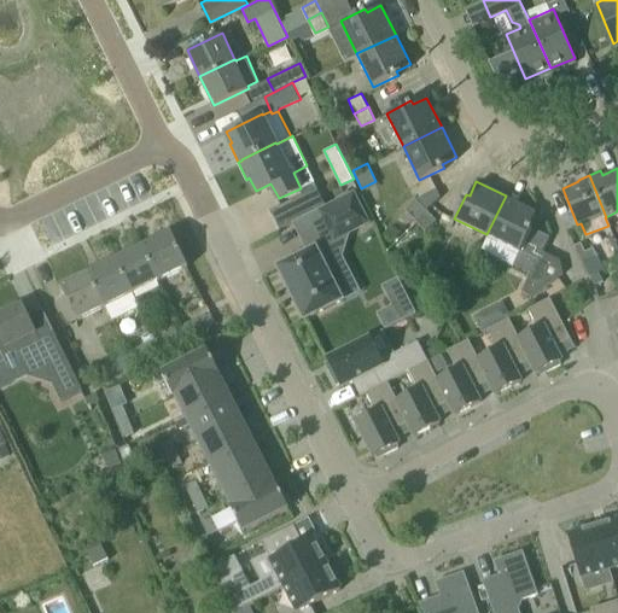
[(315,186),(269,208),(279,226),(325,204),(315,186)]
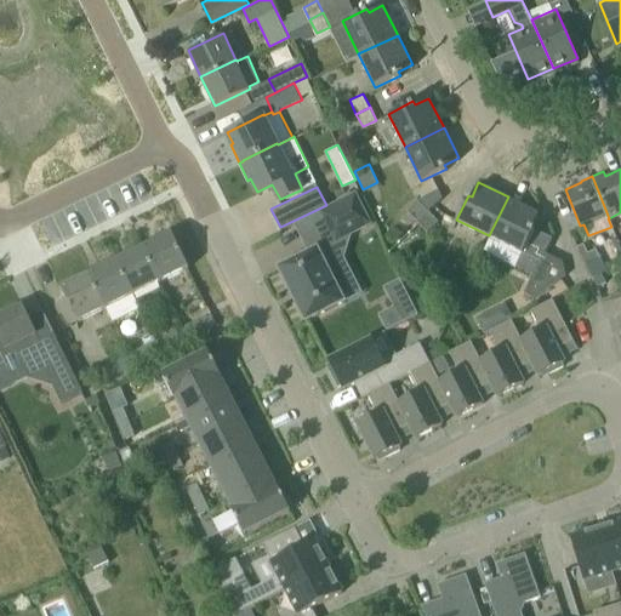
[(336,240),(370,222),(354,190),(320,209),(336,240)]
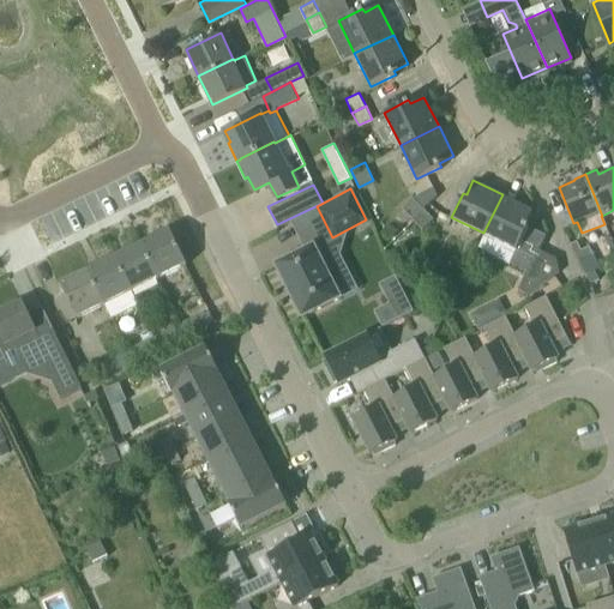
[(503,194),(483,233),(477,246),(527,270),(518,288),(528,293),(559,270),(555,257),(540,248),(546,234),(525,223),(533,210),(503,194)]
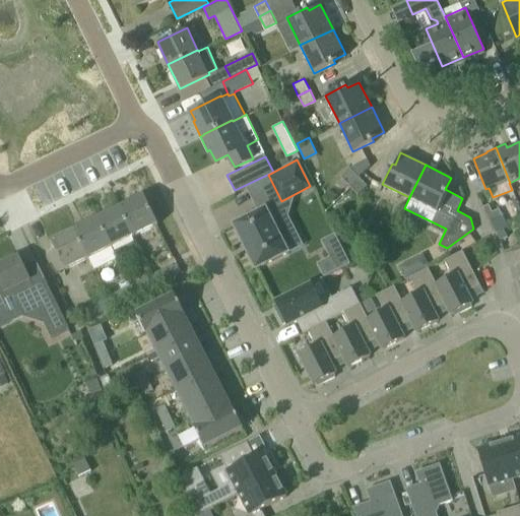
[(341,175),(349,183),(359,175),(350,166),(341,175)]
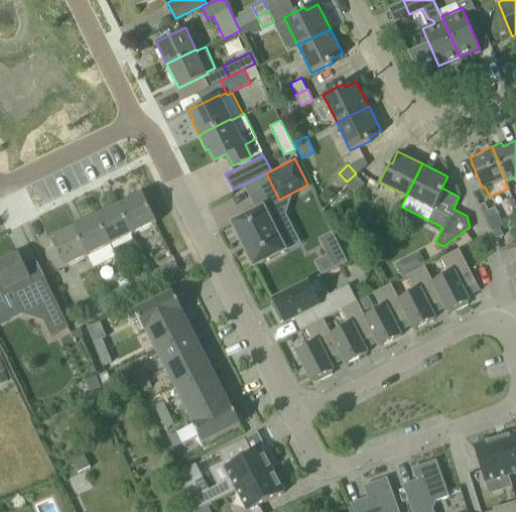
[(356,173),(347,181),(355,190),(364,182),(356,173)]
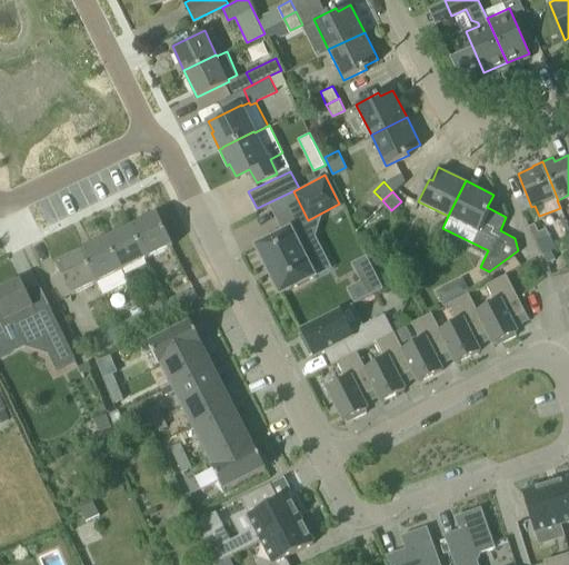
[(157,212),(131,225),(147,257),(172,244),(157,212)]
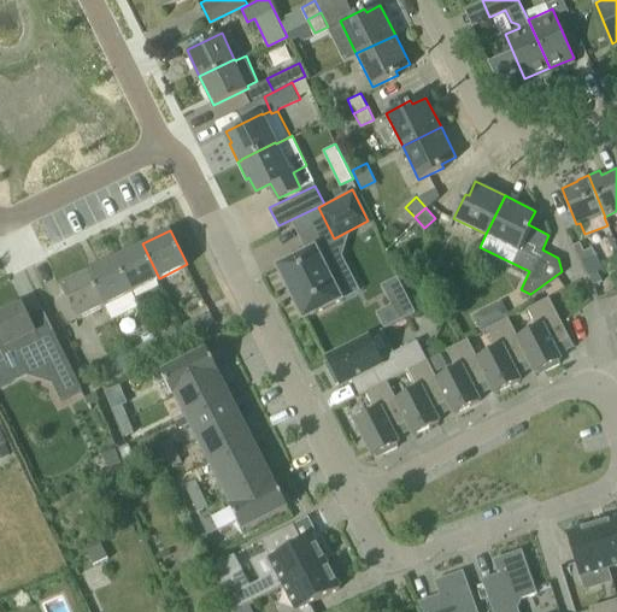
[(351,275),(341,254),(334,258),(325,241),(315,247),(315,246),(277,265),(287,284),(286,284),(293,299),(294,298),(304,317),(341,298),(334,283),(351,275)]
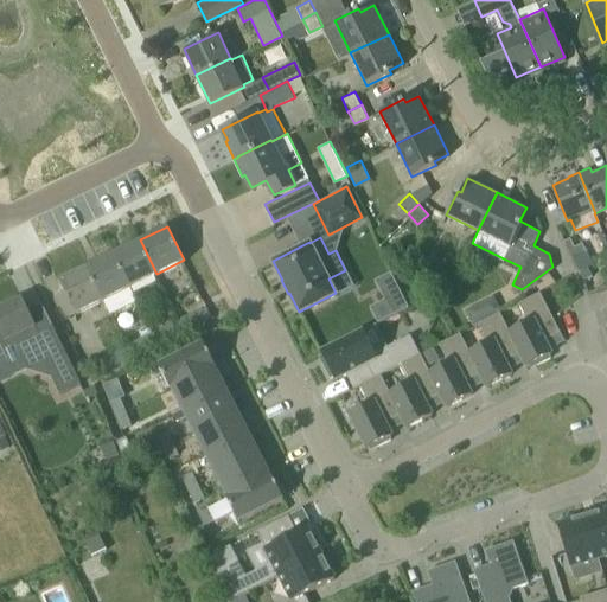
[(140,239),(114,253),(131,286),(157,274),(140,239)]
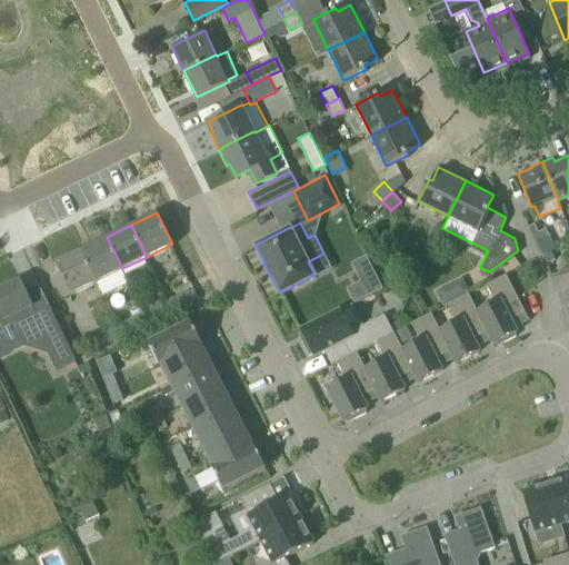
[(537,241),(542,253),(556,246),(550,235),(537,241)]
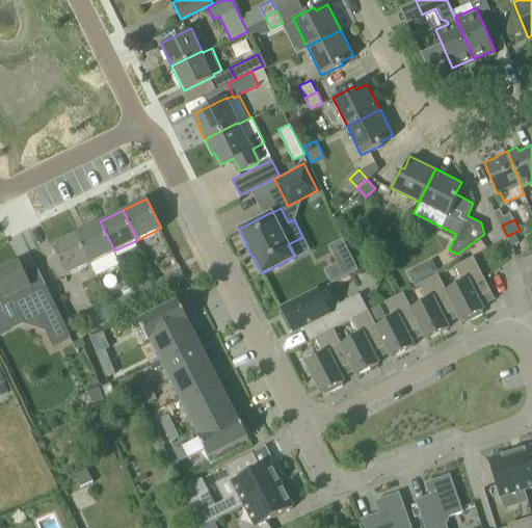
[(76,233),(90,263),(91,263),(97,274),(121,263),(114,251),(100,221),(76,233)]
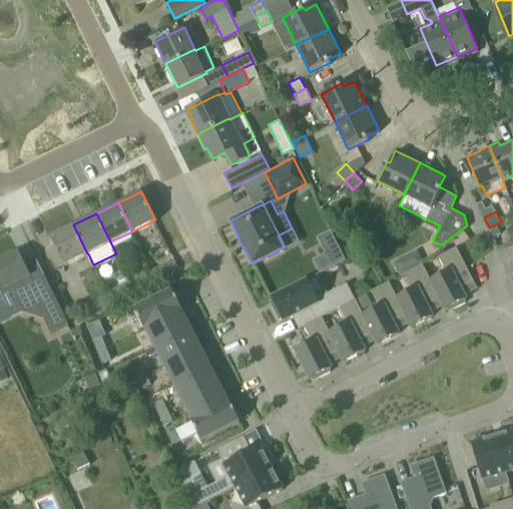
[(65,265),(87,253),(73,224),(51,235),(65,265)]
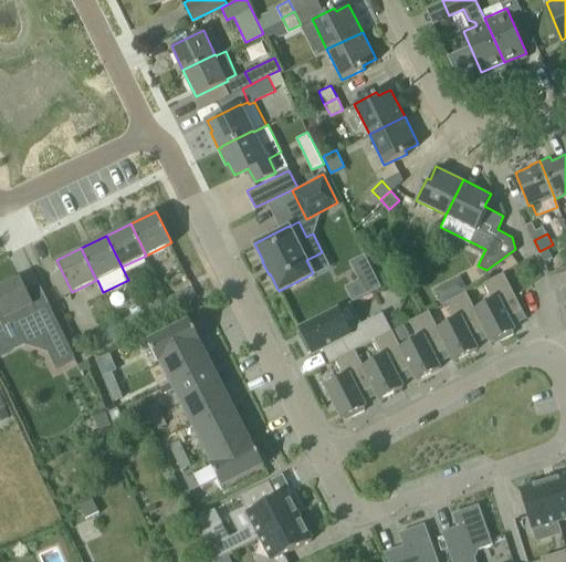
[(509,316),(522,309),(503,271),(483,281),(490,293),(486,302),(475,308),(474,309),(484,329),(483,329),(490,341),(500,335),(501,339),(513,332),(512,330),(514,328),(509,316)]
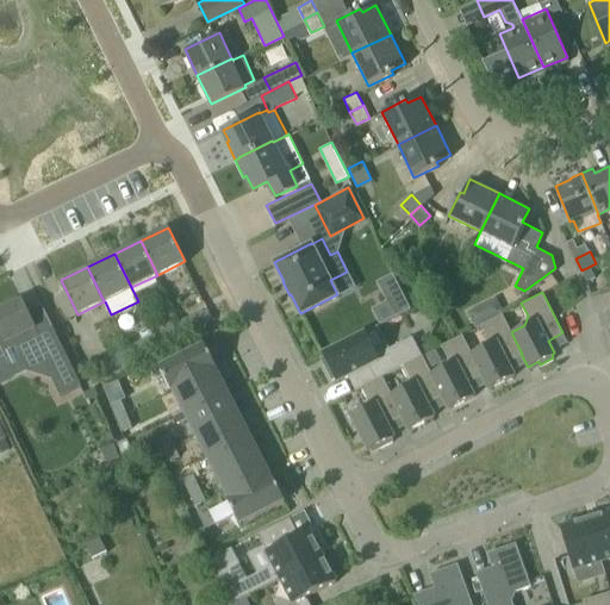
[(53,379),(60,394),(81,385),(53,325),(38,331),(23,299),(7,306),(5,301),(0,304),(0,362),(5,361),(0,350),(19,341),(32,367),(51,357),(60,375),(53,379)]
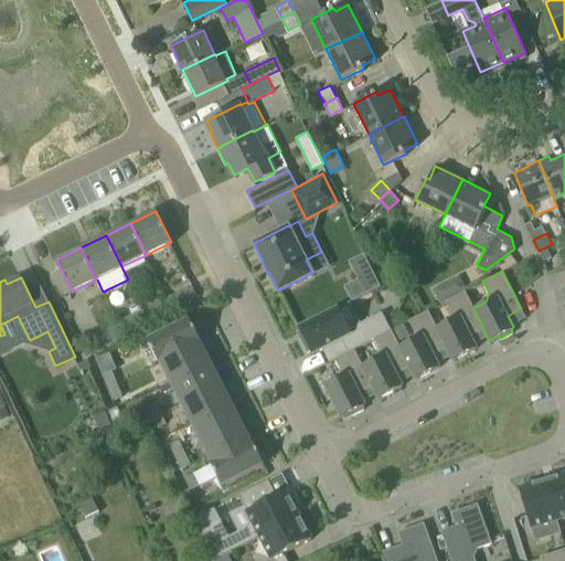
[(457,293),(450,277),(432,286),(439,302),(457,293)]
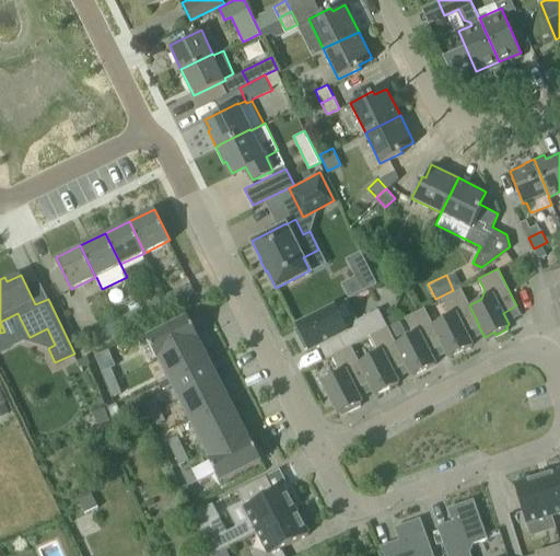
[(189,281),(164,293),(170,304),(194,291),(189,281)]
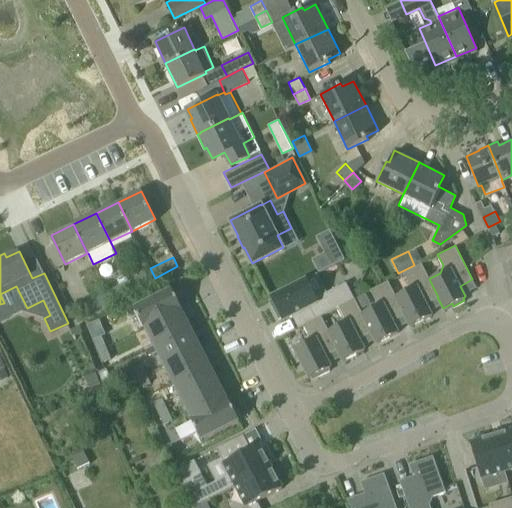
[(438,297),(429,279),(430,278),(421,263),(404,272),(409,282),(407,290),(396,296),(395,296),(404,314),(409,325),(431,314),(426,303),(437,297),(438,297)]
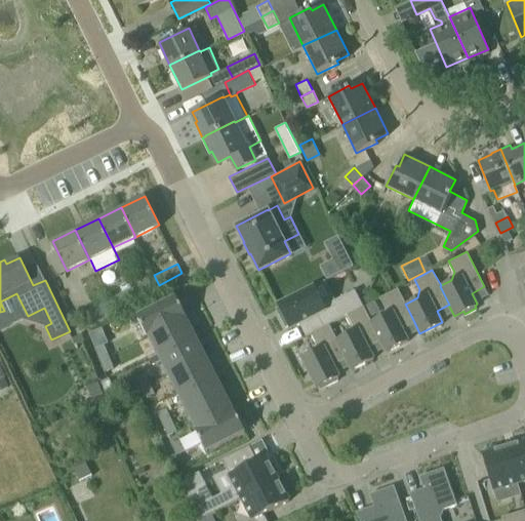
[(154,275),(132,286),(136,295),(159,285),(154,275)]
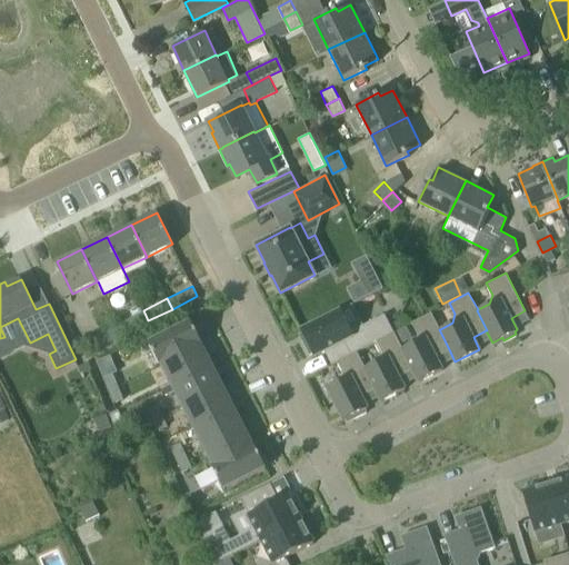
[(393,330),(385,313),(357,327),(348,324),(340,308),(300,328),(306,338),(302,340),(309,353),(312,352),(315,355),(343,339),(350,353),(356,349),(373,340),(393,330)]
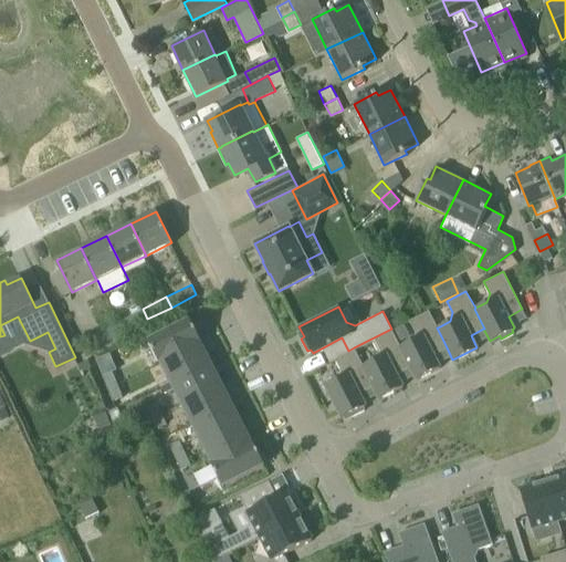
[(143,309),(117,321),(122,331),(147,319),(143,309)]
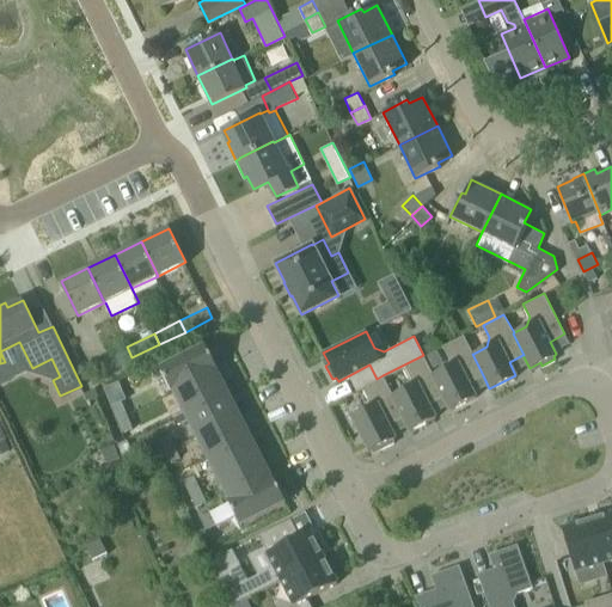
[(483,375),(472,354),(473,354),(464,335),(442,345),(450,359),(446,368),(433,374),(444,396),(442,396),(450,409),(476,396),(469,382),(483,375)]
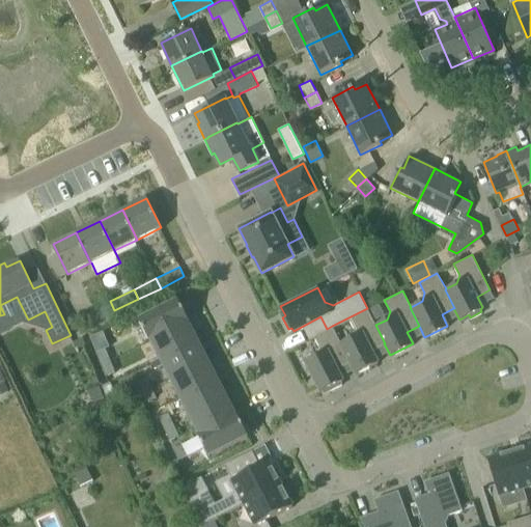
[(185,314),(183,310),(184,310),(177,299),(139,319),(148,338),(150,338),(187,320),(188,319),(186,314),(185,314)]
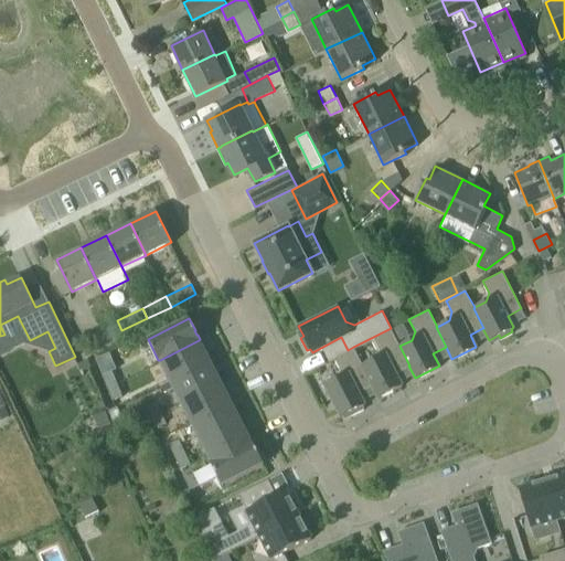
[(121,330),(117,320),(93,332),(97,342),(121,330)]
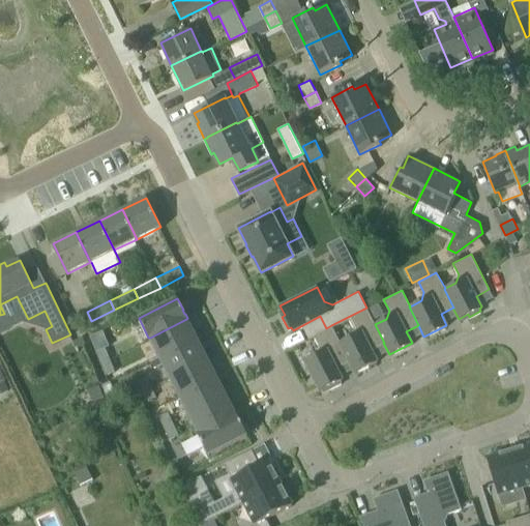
[(375,324),(366,308),(348,317),(354,328),(351,337),(341,342),(340,343),(349,360),(349,361),(354,372),(377,360),(372,349),(383,343),(384,343),(375,324)]
